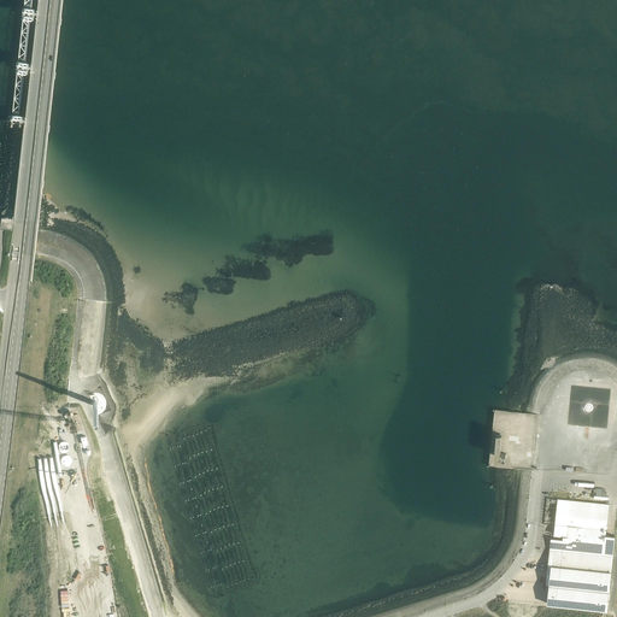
[(31,6),(24,5),(24,6),(22,6),(22,16),(23,16),(23,17),(30,18),(31,18),(31,17),(33,17),(34,7),(33,7),(33,6),(31,6)]
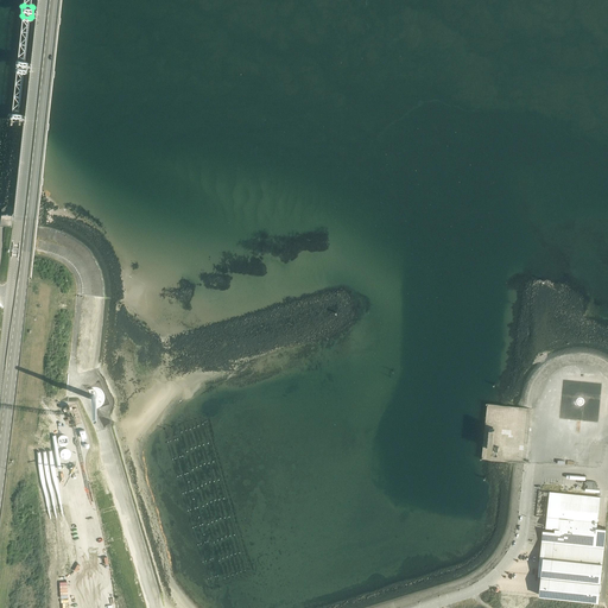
[(25,59),(18,58),(18,59),(17,59),(16,69),(17,69),(17,70),(24,70),(25,71),(25,70),(27,70),(27,61),(26,59),(25,59)]
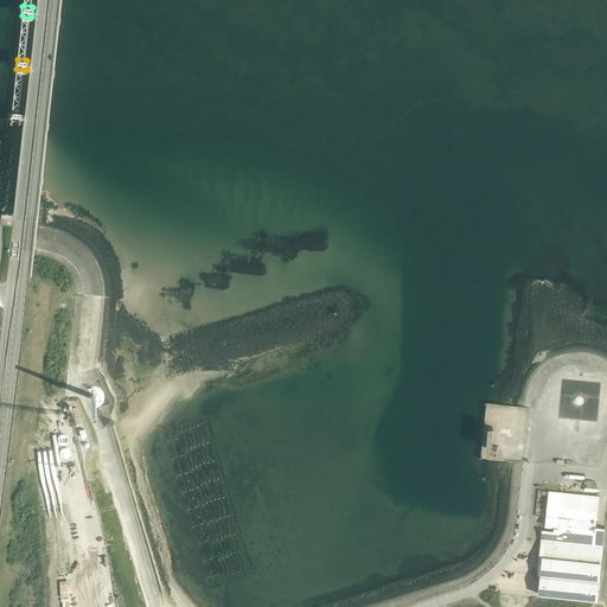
[(12,112),(11,112),(10,119),(11,120),(11,121),(20,121),(20,120),(21,120),(23,113),(20,113),(19,112),(12,112)]
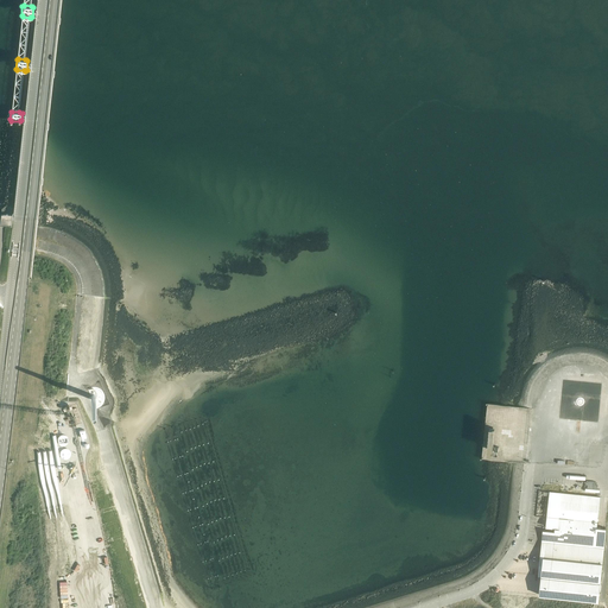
[(1,214),(0,221),(0,226),(5,226),(5,227),(11,227),(12,221),(13,216),(13,215),(6,215),(1,214)]
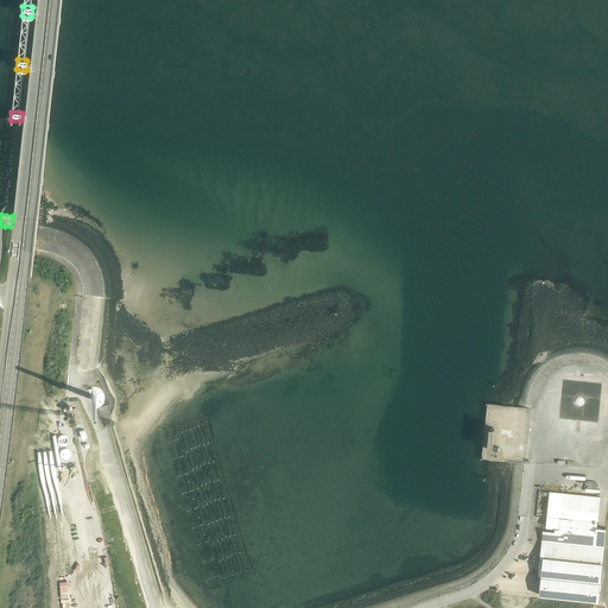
[(89,375),(84,382),(90,387),(101,386),(100,374),(89,375)]
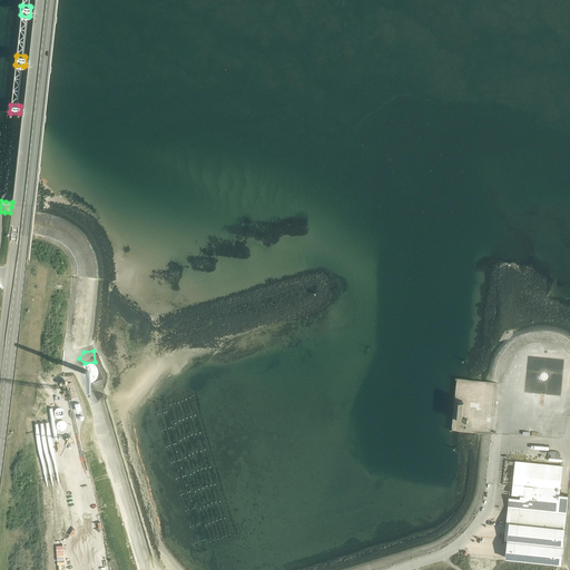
[(559,494),(562,465),(516,461),(512,493),(517,494),(517,498),(512,498),(511,509),(511,512),(505,558),(561,563),(564,530),(568,495),(567,495),(559,494)]
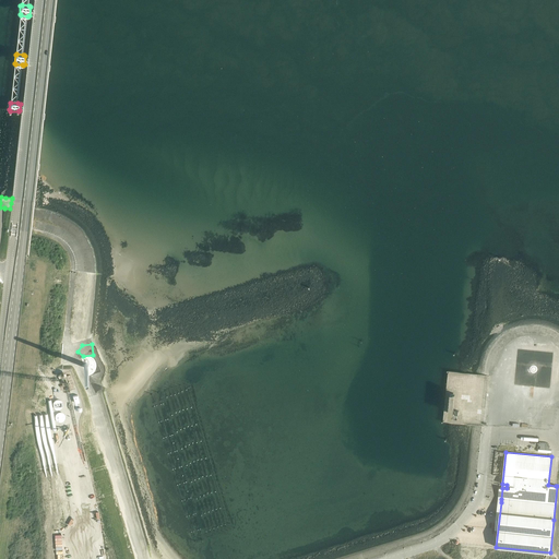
[(486,533),(477,538),(479,544),(488,539),(486,533)]
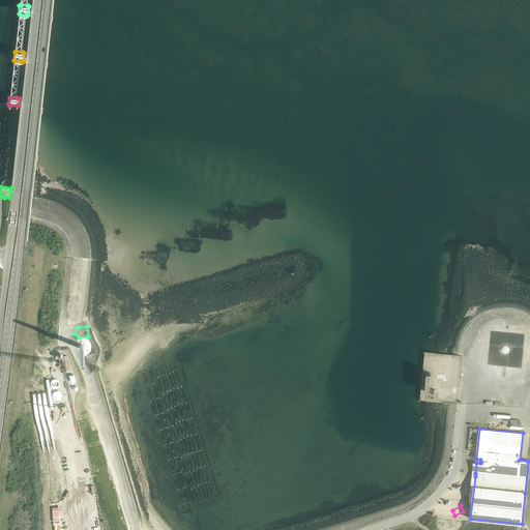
[(436,517),(438,523),(452,518),(450,512),(436,517)]
